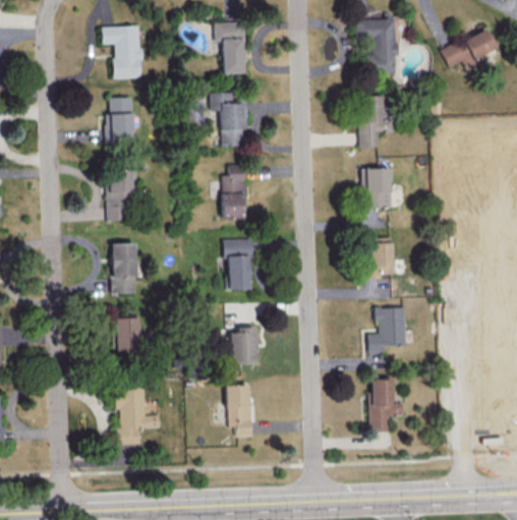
[(397,73),(396,18),(356,19),(356,40),(372,39),(374,54),(367,54),(368,74),(397,73)]
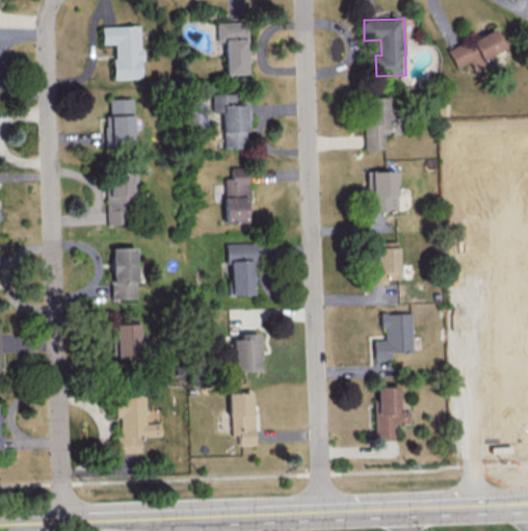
[(227,40),(228,75),(252,75),(249,23),(219,23),(219,40),(227,40)]
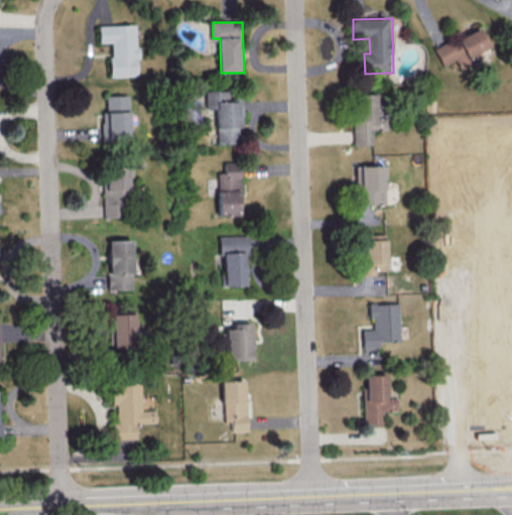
[(113,78),(140,77),(138,25),(101,26),(101,43),(112,43),(113,78)]
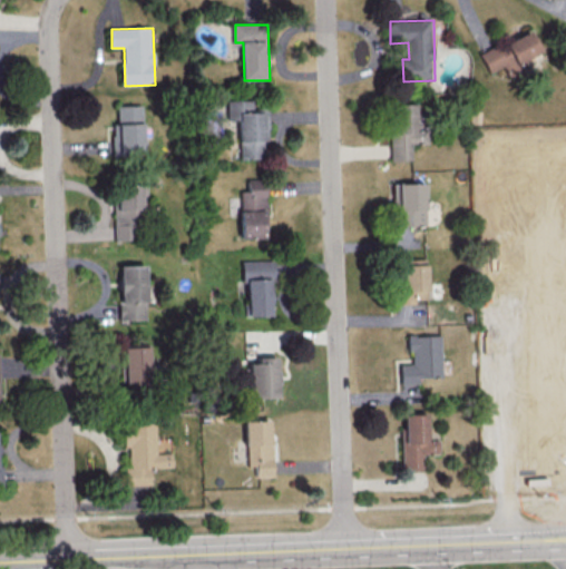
[(482,54),(491,74),(507,67),(513,80),(526,75),(521,66),(544,55),(534,31),(482,54)]
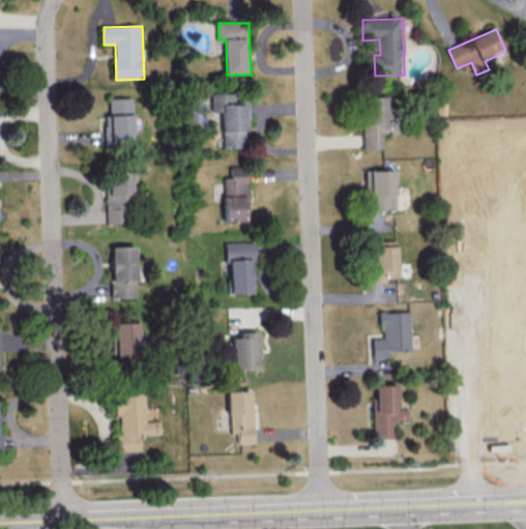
[(225,149),(249,148),(249,133),(252,133),(252,100),(238,100),(238,93),(213,94),(213,113),(225,113),(225,149)]
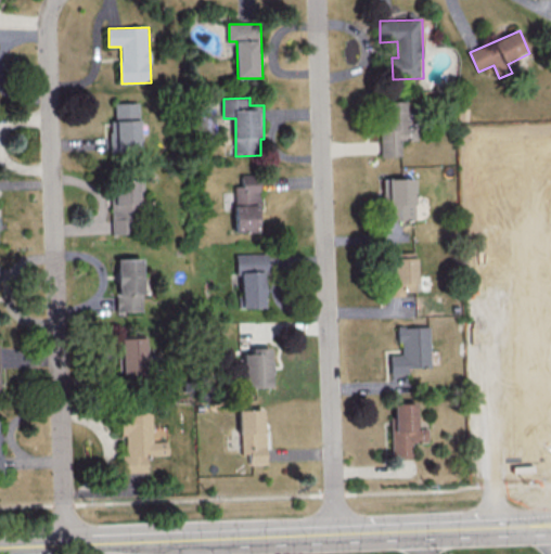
[(408,102),(383,102),(384,157),(404,156),(404,140),(409,140),(408,102)]
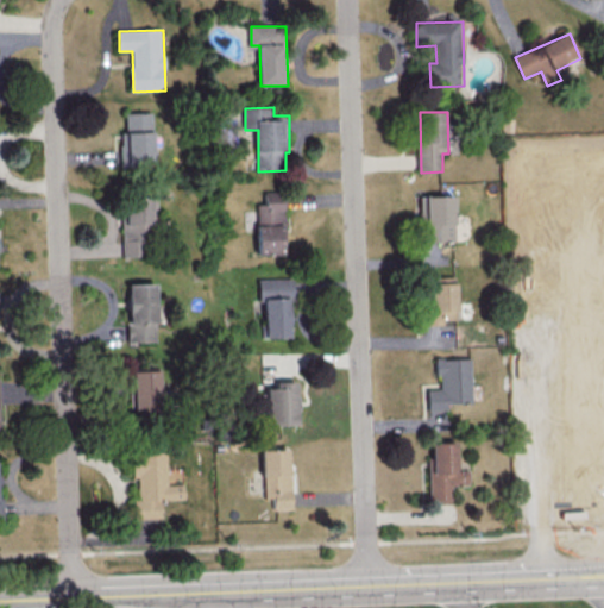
[(129,114),(129,132),(123,132),(124,165),(156,165),(155,113),(129,114)]
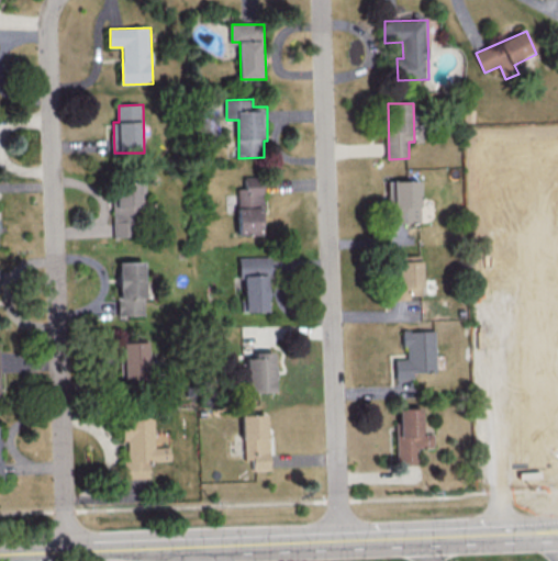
[(241,234),(265,234),(264,177),(247,177),(247,190),(240,190),(241,234)]
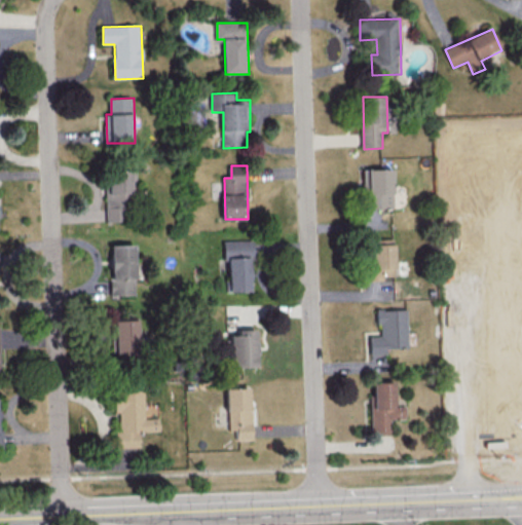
[(395,170),(370,170),(371,209),(396,209),(395,170)]
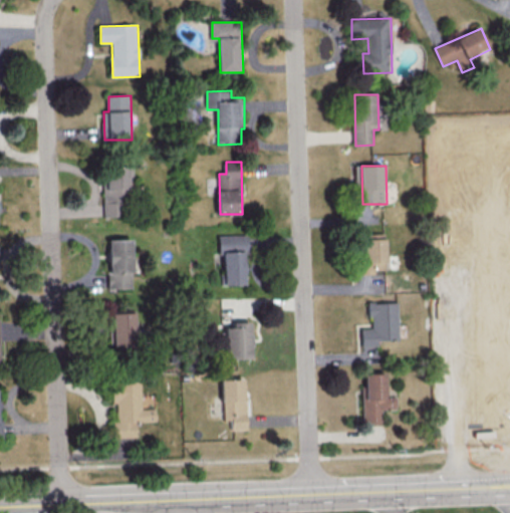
[(106,218),(130,217),(129,177),(136,176),(136,168),(108,169),(108,189),(105,189),(106,218)]
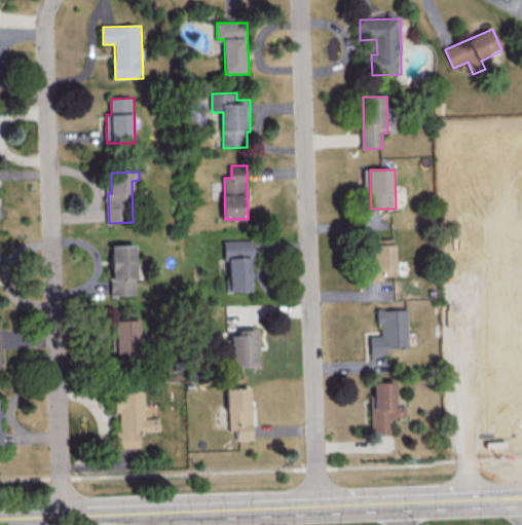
[(230,257),(231,292),(254,292),(252,240),(225,241),(226,257),(230,257)]
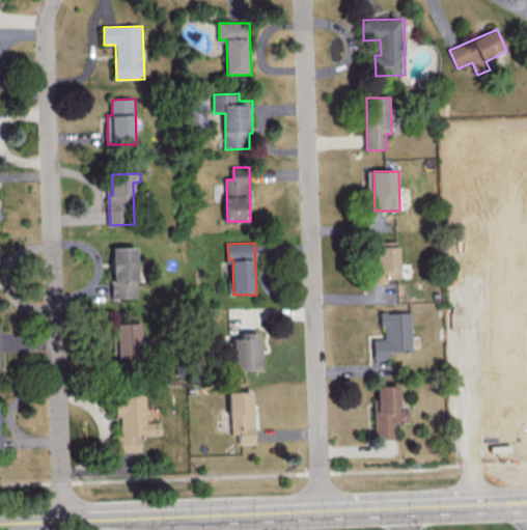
[(139,299),(138,248),(113,248),(114,299),(139,299)]
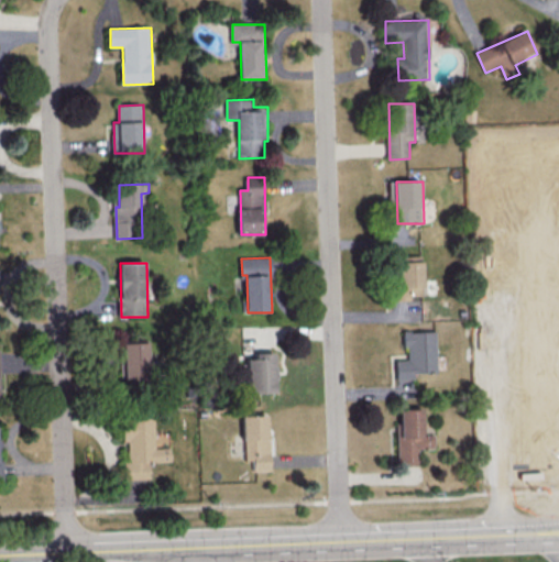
[(438,332),(405,332),(406,349),(410,349),(410,361),(398,361),(398,379),(416,379),(416,373),(438,373),(438,332)]
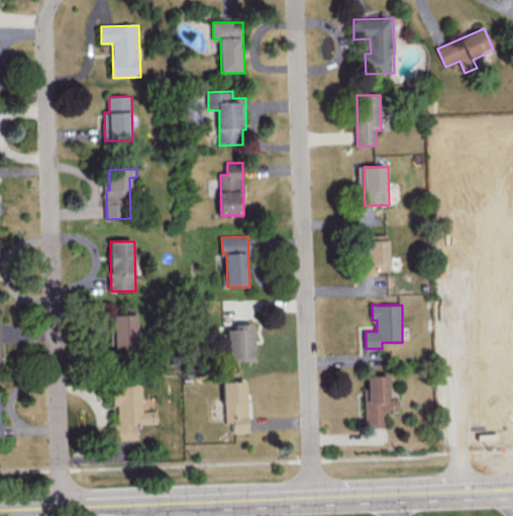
[(114,315),(114,350),(138,350),(137,315),(114,315)]
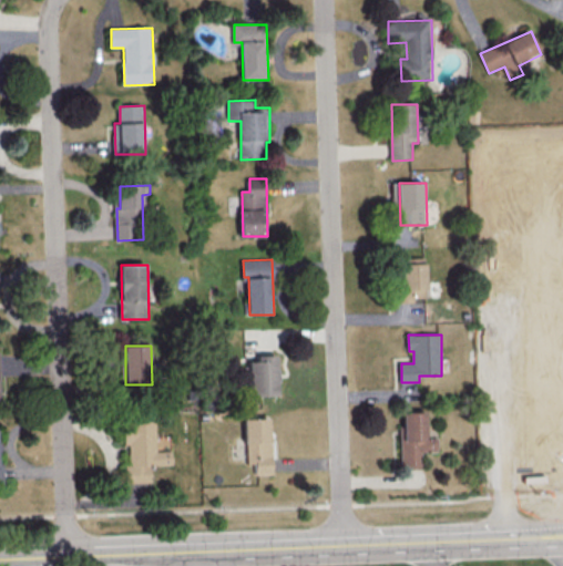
[(252,397),(279,397),(278,356),(259,357),(259,361),(251,361),(252,397)]
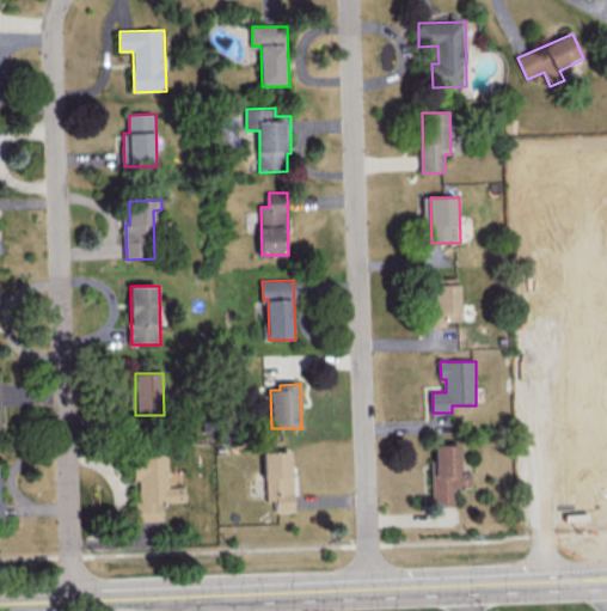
[(435,507),(457,507),(457,488),(474,488),(473,474),(461,474),(461,445),(434,445),(435,507)]
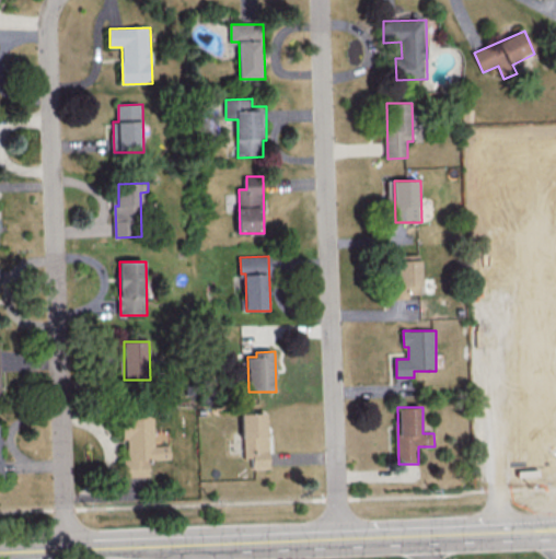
[(269,414),(244,415),(244,458),(253,458),(253,469),(270,469),(269,414)]
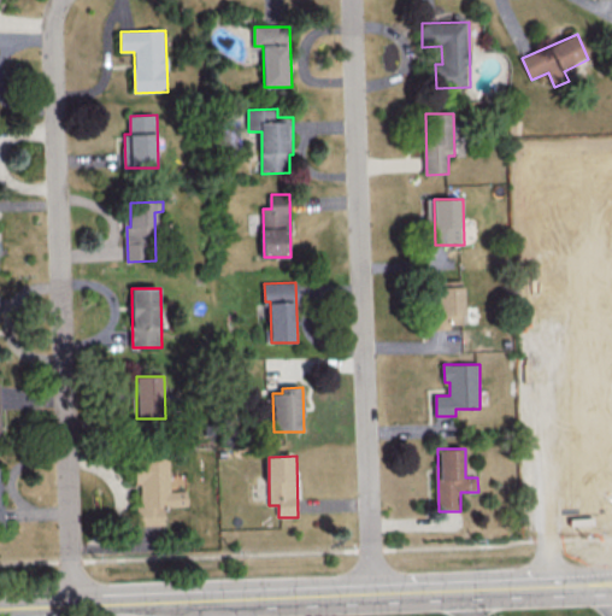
[(139,526),(165,526),(165,508),(189,506),(189,491),(171,492),(170,458),(136,458),(137,486),(142,486),(142,508),(137,508),(139,526)]
